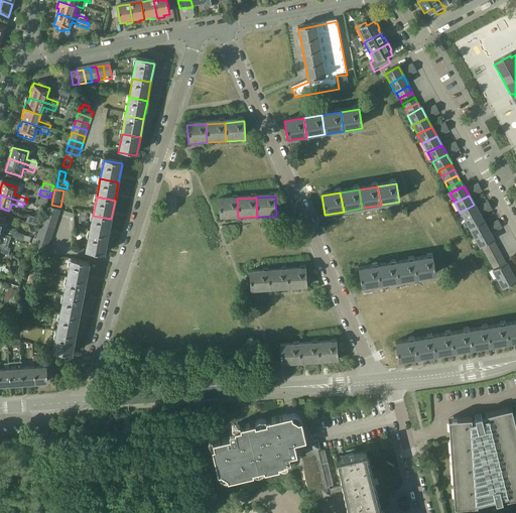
[(219,219),(238,218),(237,199),(218,201),(219,219)]
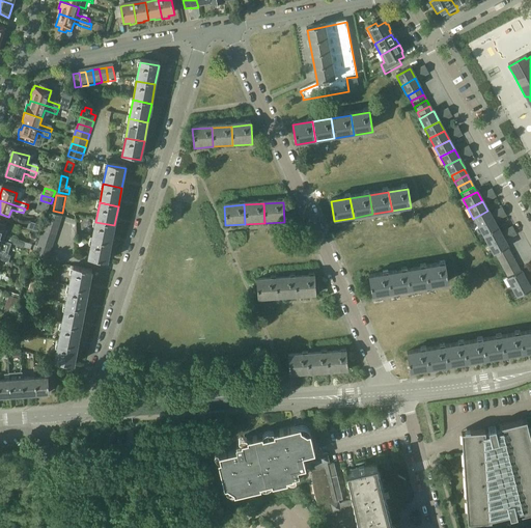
[(487,211),(473,219),(478,228),(493,220),(487,211)]
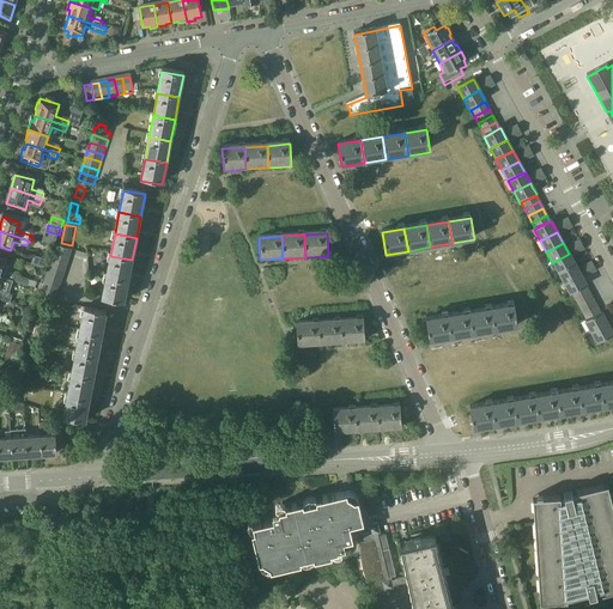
[(54,255),(70,260),(72,253),(56,247),(54,255)]
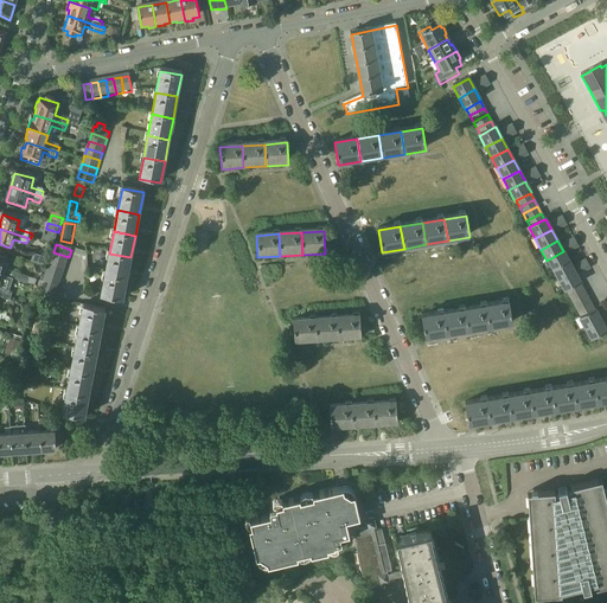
[(547,261),(553,271),(569,262),(563,251),(547,261)]
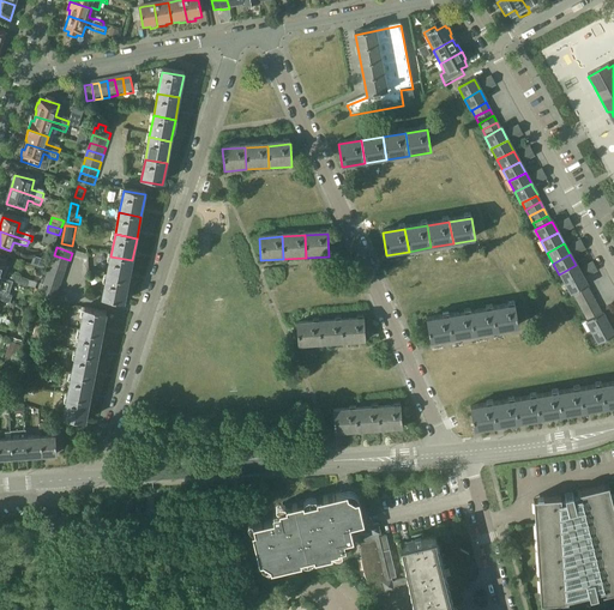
[(54,255),(52,263),(67,267),(70,260),(54,255)]
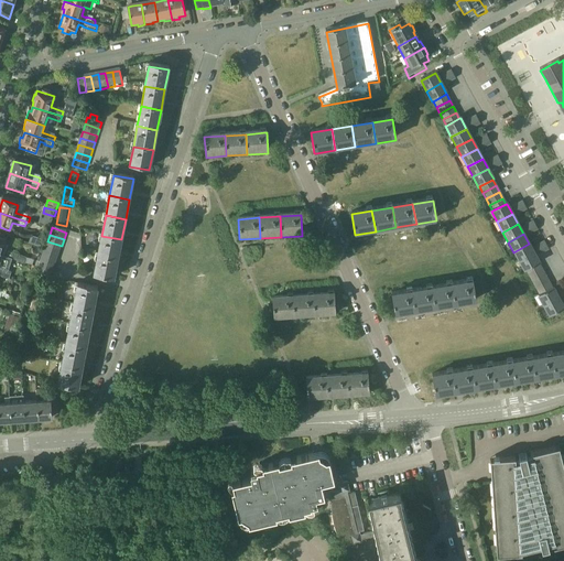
[(101,236),(98,256),(118,259),(121,239),(101,236)]
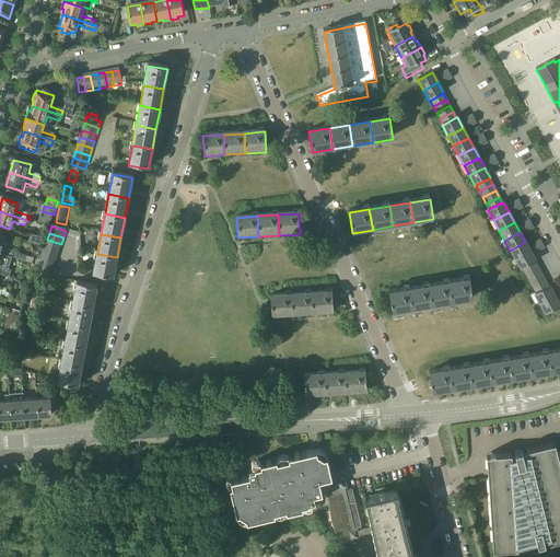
[(28,244),(44,248),(45,246),(46,243),(42,241),(42,240),(31,236),(28,244)]
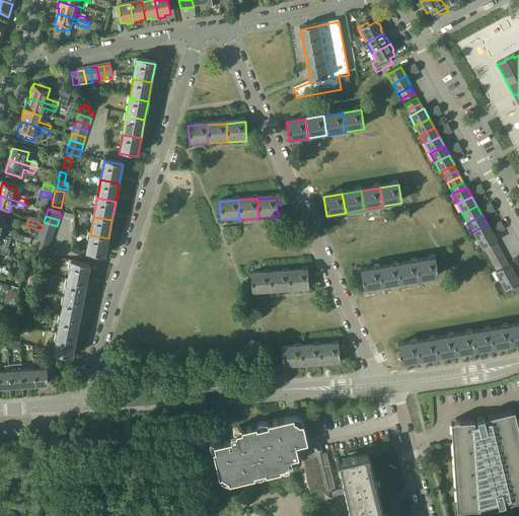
[(44,222),(43,225),(42,228),(55,232),(57,226),(44,222)]
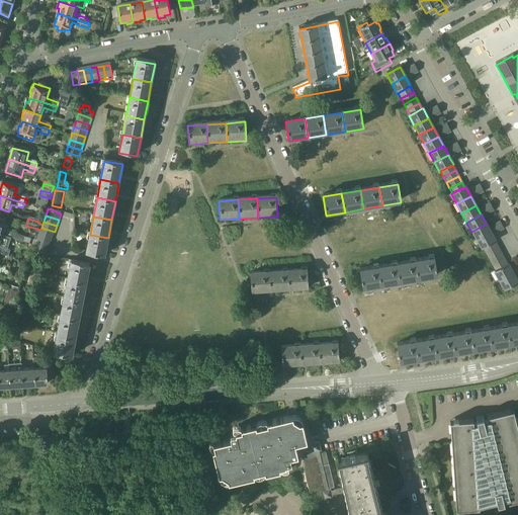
[(0,236),(11,241),(11,240),(24,244),(25,239),(3,232),(5,225),(0,223),(0,236)]
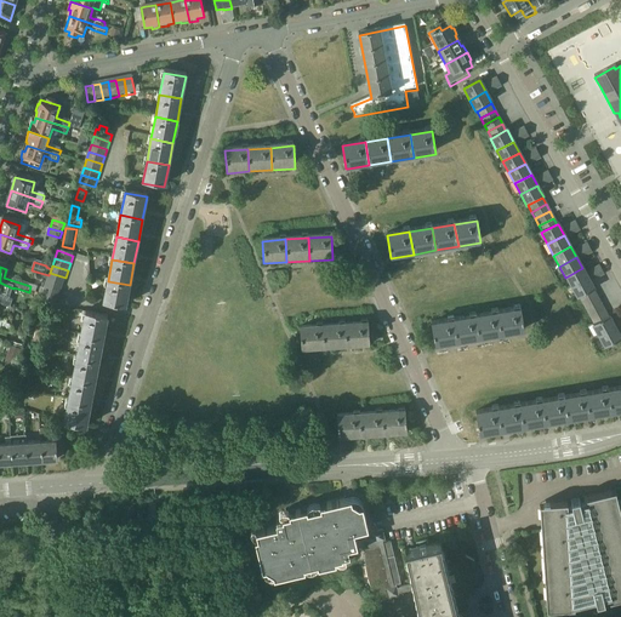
[(588,280),(582,268),(565,278),(571,289),(588,280)]
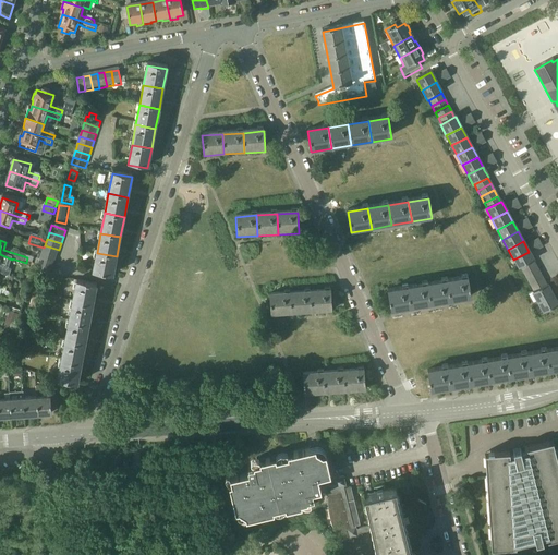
[(45,245),(44,248),(43,252),(57,257),(59,250),(45,245)]
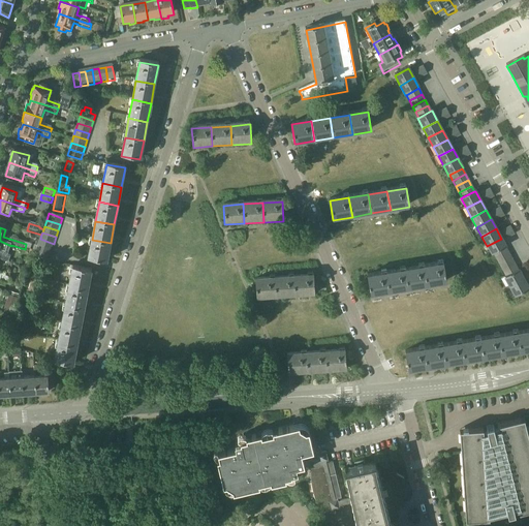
[(52,250),(54,244),(40,239),(37,246),(52,250)]
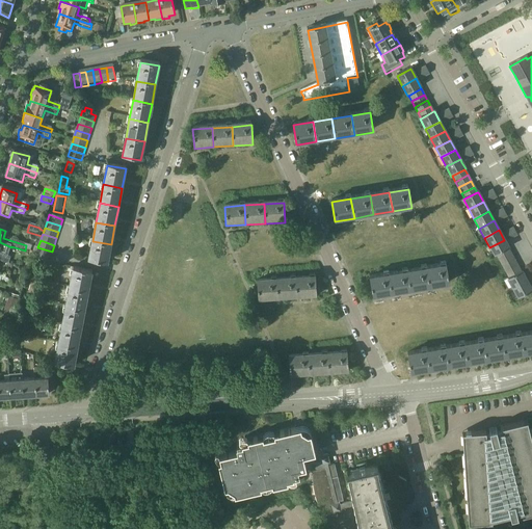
[(489,247),(496,257),(497,257),(508,249),(509,249),(504,240),(489,247)]
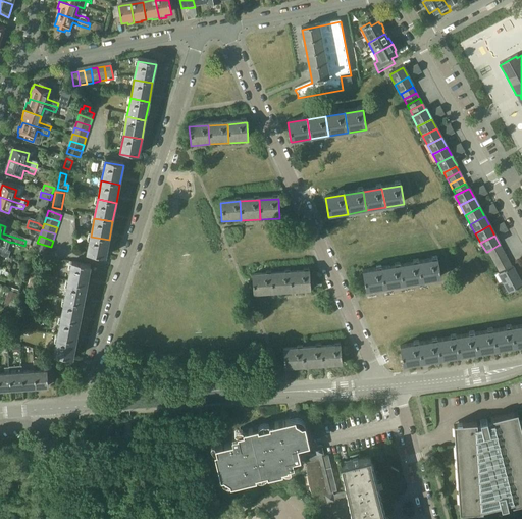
[(109,240),(91,237),(87,255),(105,259),(109,240)]
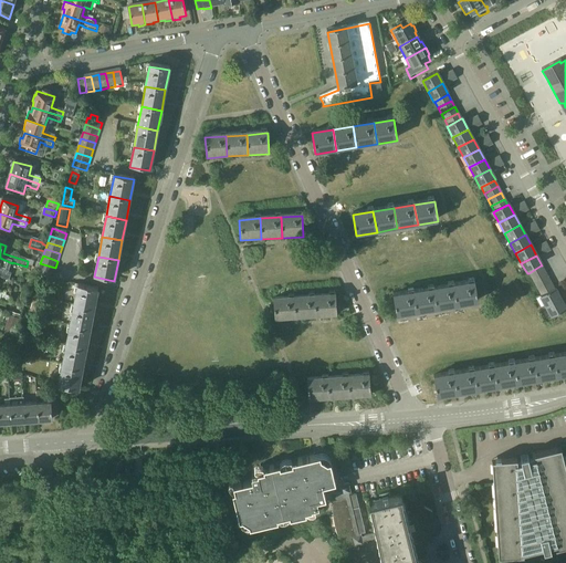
[(8,274),(12,263),(0,258),(0,279),(9,282),(11,275),(8,274)]
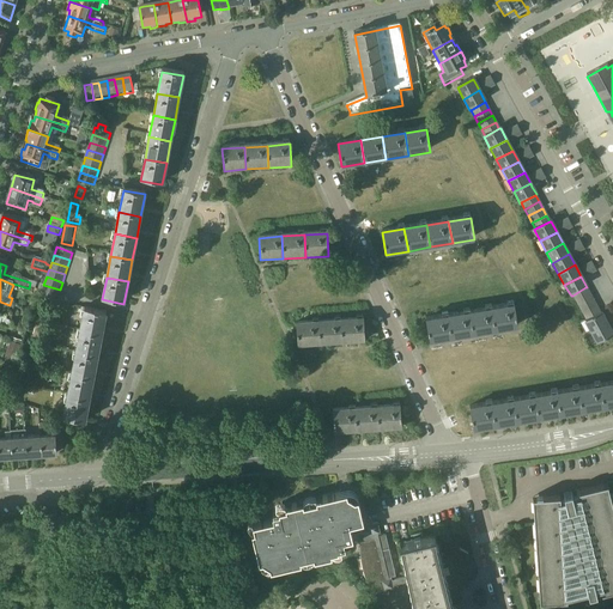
[(43,285),(41,292),(56,297),(60,290),(43,285)]
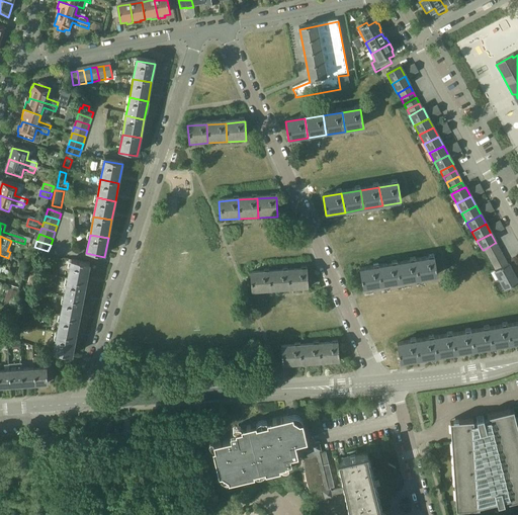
[(495,243),(484,250),(487,255),(498,249),(495,243)]
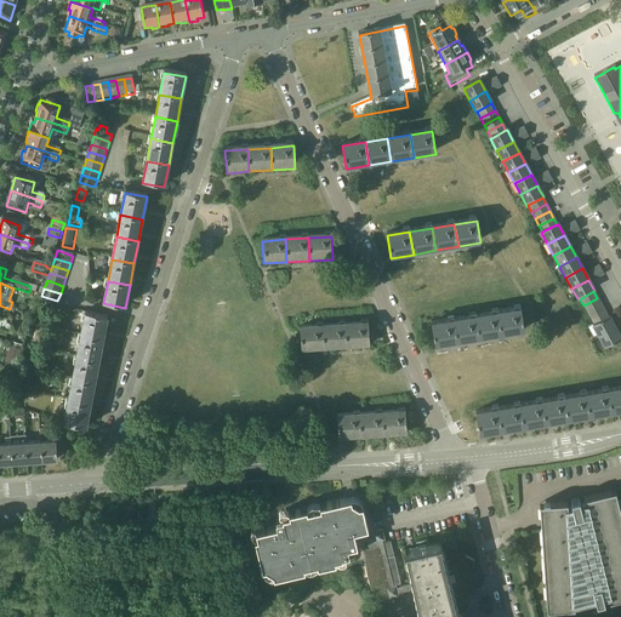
[(57,301),(41,296),(40,303),(55,308),(57,301)]
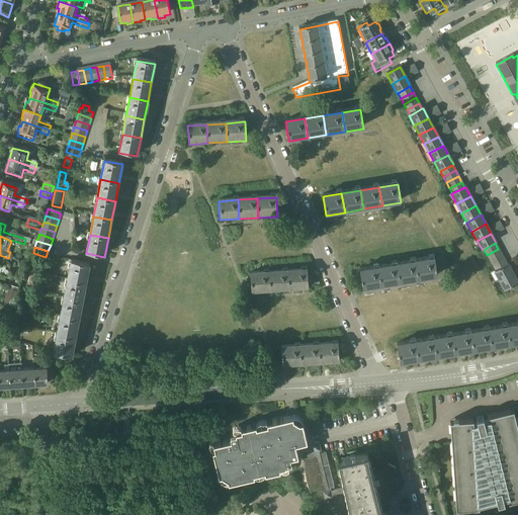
[(487,255),(490,261),(501,255),(498,249),(487,255)]
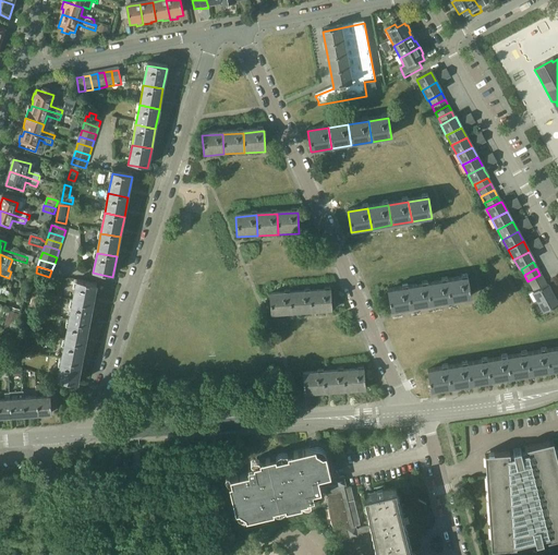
[(528,281),(531,287),(543,280),(540,275),(528,281)]
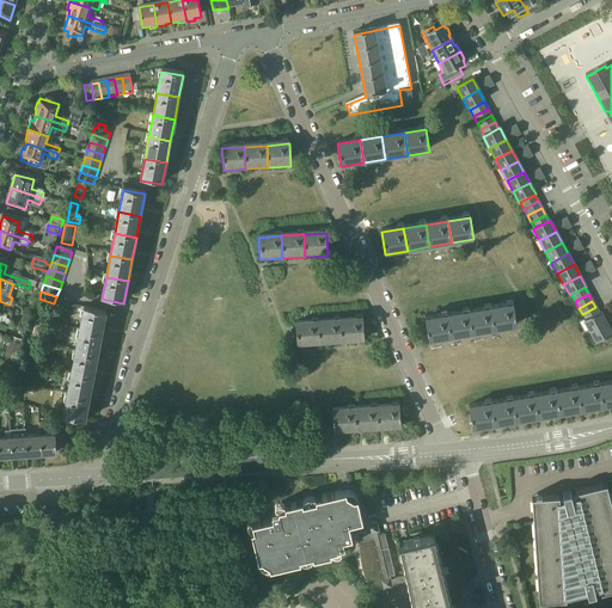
[(491,308),(495,331),(518,327),(513,305),(491,308)]
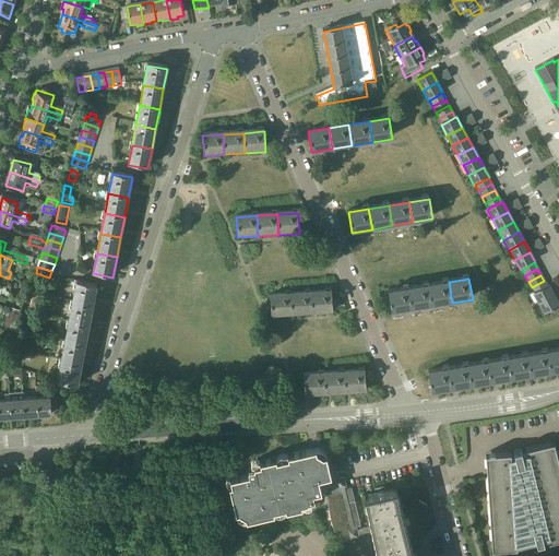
[(547,286),(544,281),(532,287),(535,294),(547,287),(547,286)]
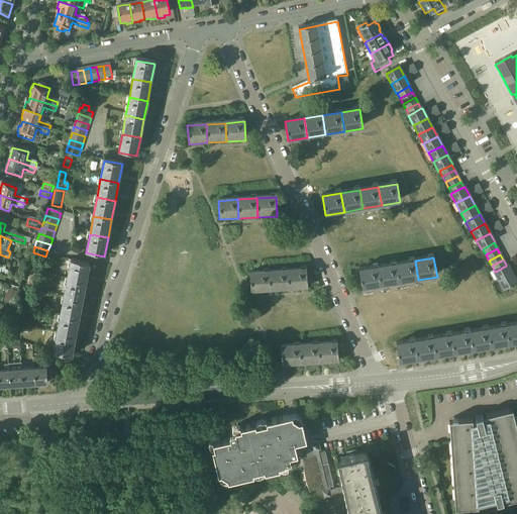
[(396,264),(400,283),(418,280),(415,261),(396,264)]
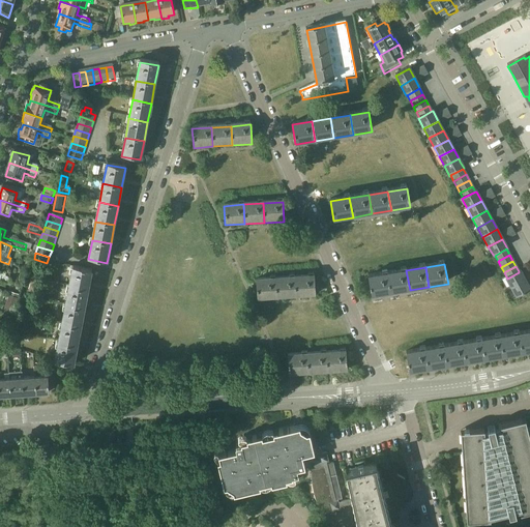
[(72,268),(69,287),(88,290),(91,271),(72,268)]
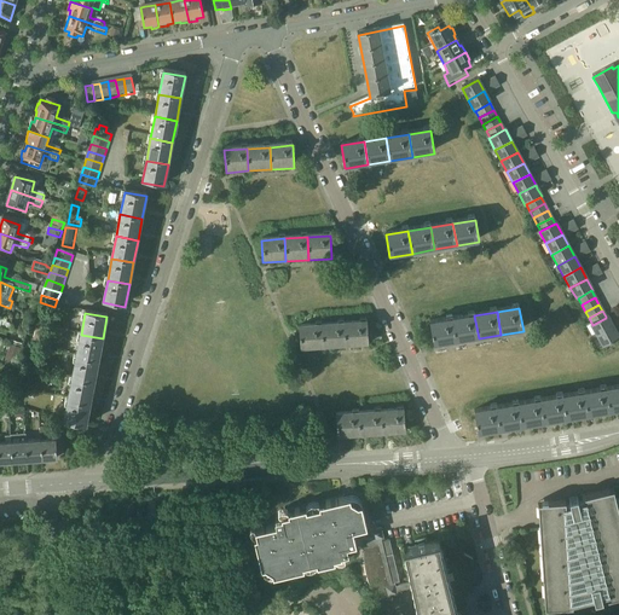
[(456,342),(479,338),(474,315),(452,320),(456,342)]
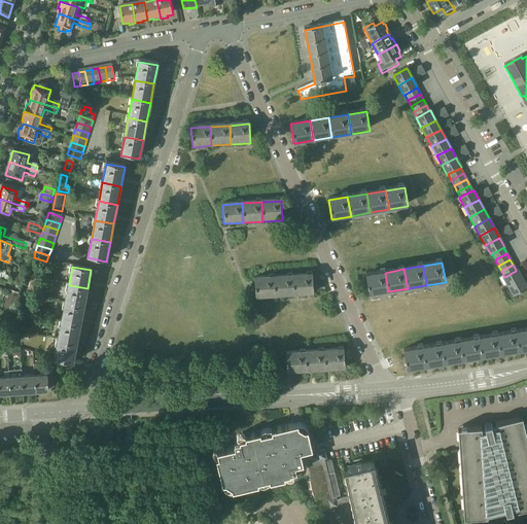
[(522,280),(517,270),(516,271),(504,277),(503,278),(508,287),(522,280)]
